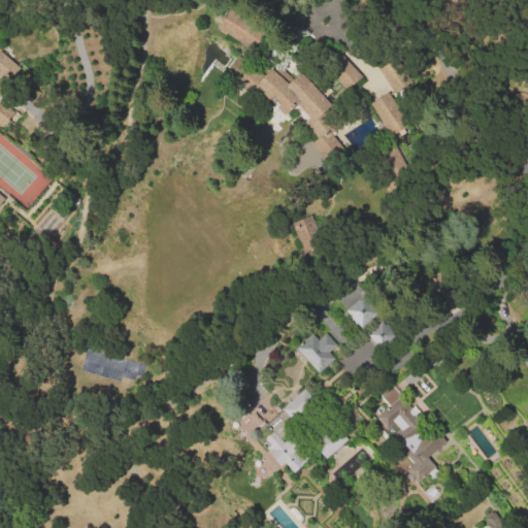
[(218,29),(231,8),(264,31),(252,51),(218,29)]
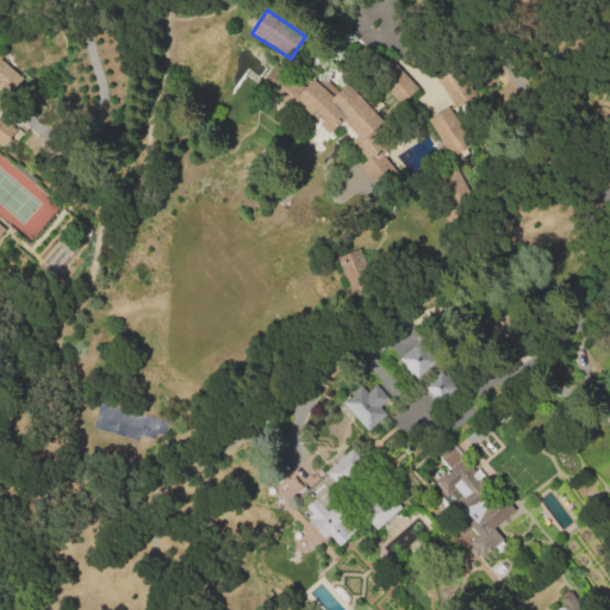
[(429,70),(452,56),(479,97),(456,111),(429,70)]
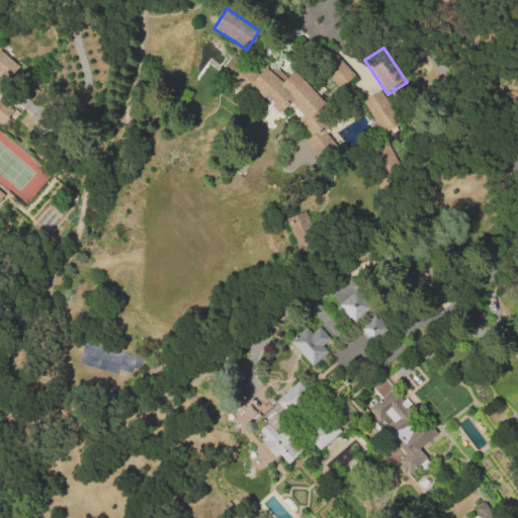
[(0,74),(0,50),(18,66),(6,80),(0,74)]
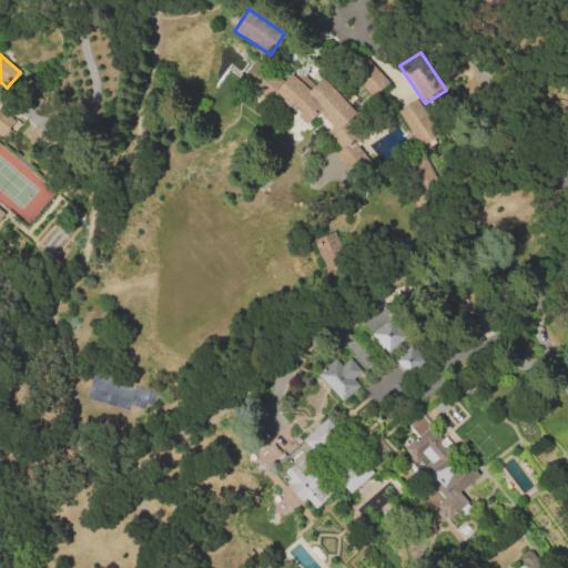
[(373,98),(354,79),(369,63),(388,82),(373,98)]
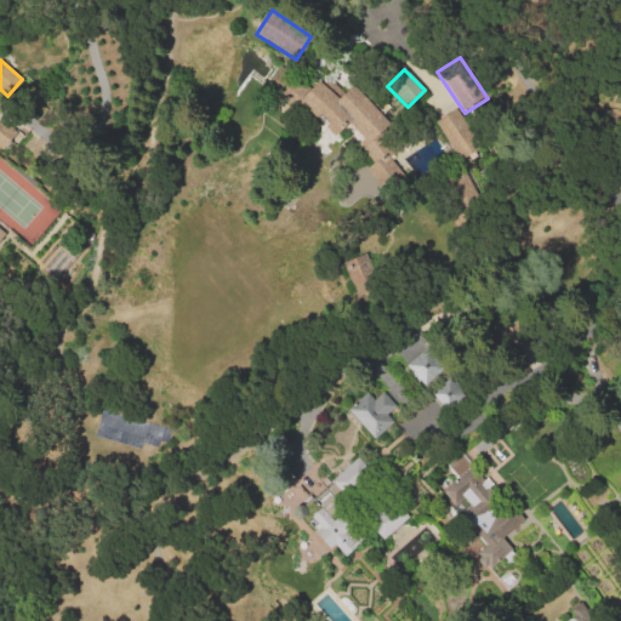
[(348,123),(336,135),(301,100),(320,80),(340,100),(354,85),(391,123),(379,134),(396,152),(388,159),(398,167),(380,184),(365,170),(372,164),(355,147),(364,138),(348,123)]
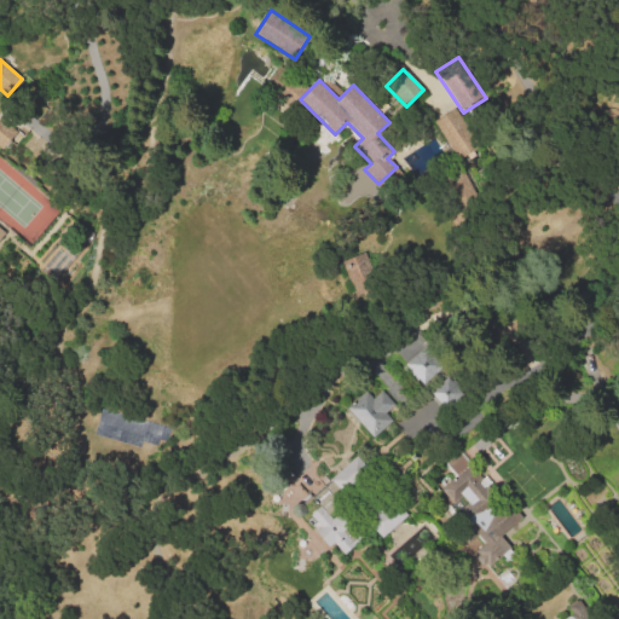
[(434,122),(455,109),(479,146),(458,160),(434,122)]
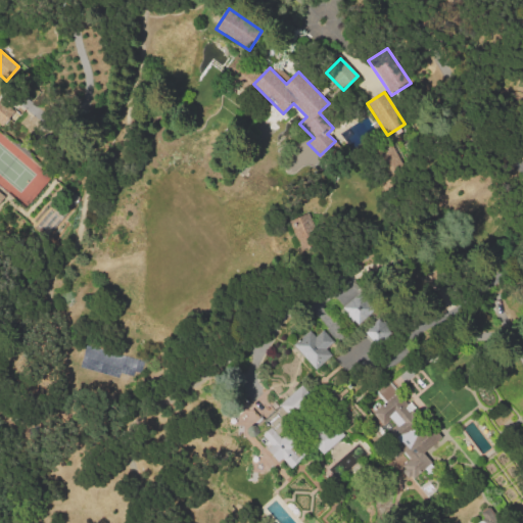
[(0,127),(0,99),(14,113),(1,128),(0,127)]
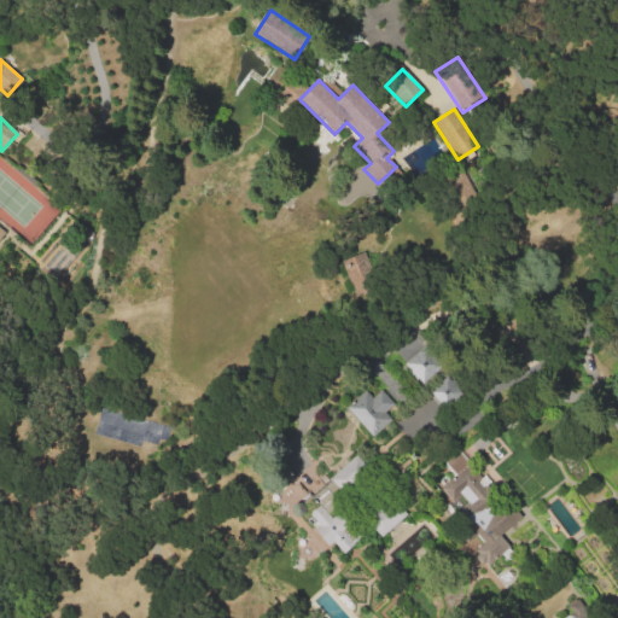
[(444,207),(456,202),(445,173),(460,167),(473,199),(462,204),(471,223),(454,231),(444,207)]
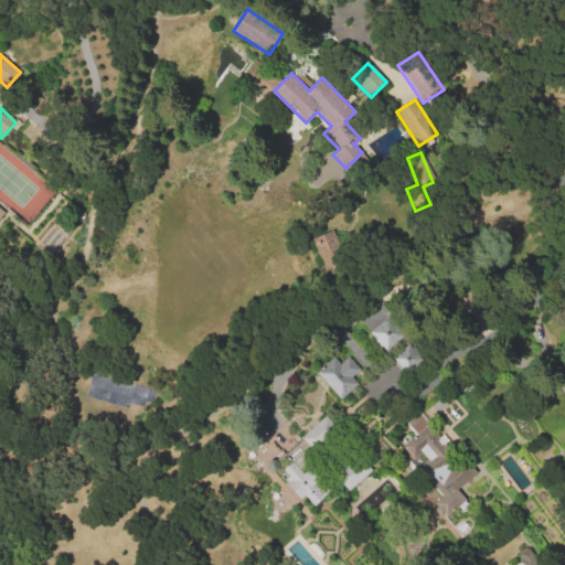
[(311,238),(332,231),(344,263),(324,270),(311,238)]
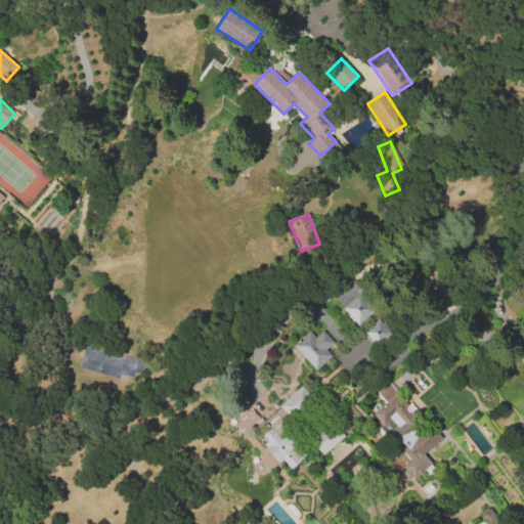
[(342,308),(360,292),(376,310),(358,326),(342,308)]
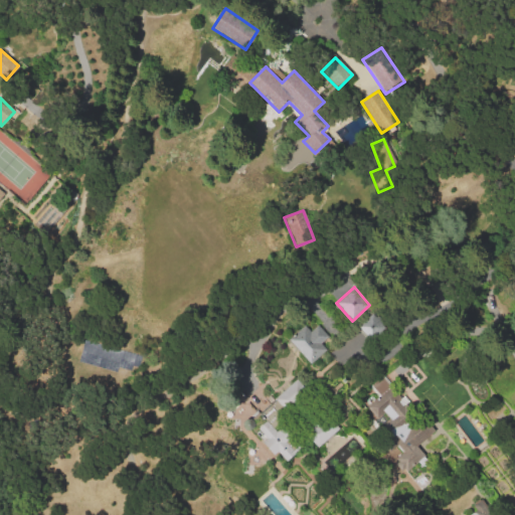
[(359,326),(372,313),(386,327),(373,341),(359,326)]
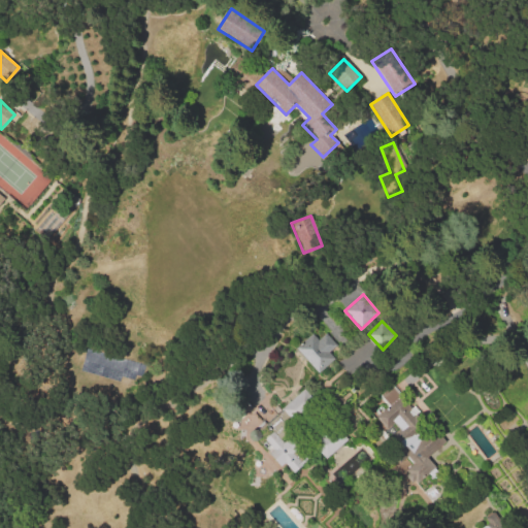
[(295,349),(311,334),(318,340),(325,333),(336,345),(328,353),(334,359),(318,373),(295,349)]
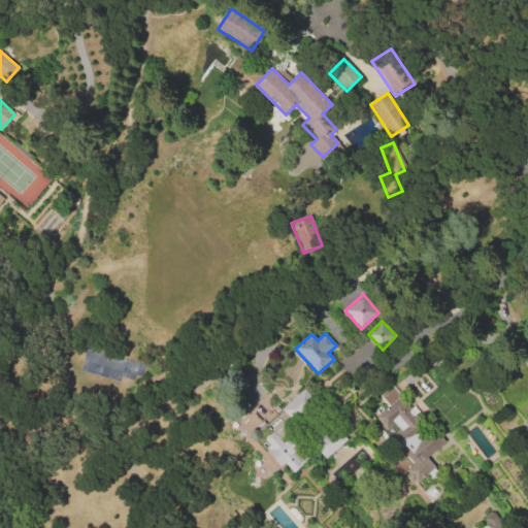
[(376,418),(390,407),(380,395),(392,385),(401,395),(399,397),(432,437),(440,431),(450,442),(418,468),(376,418)]
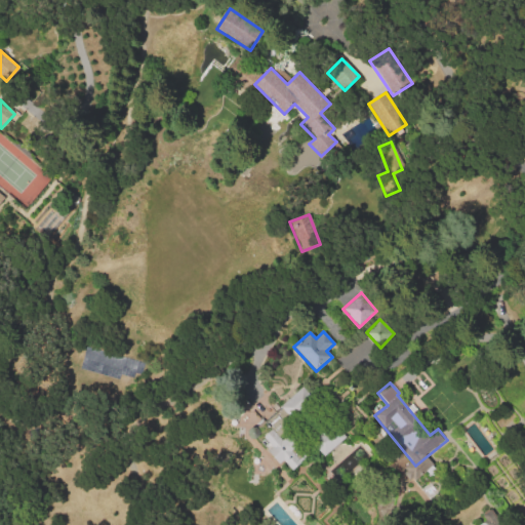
[(292,421),(280,406),(301,387),(315,402),(292,421)]
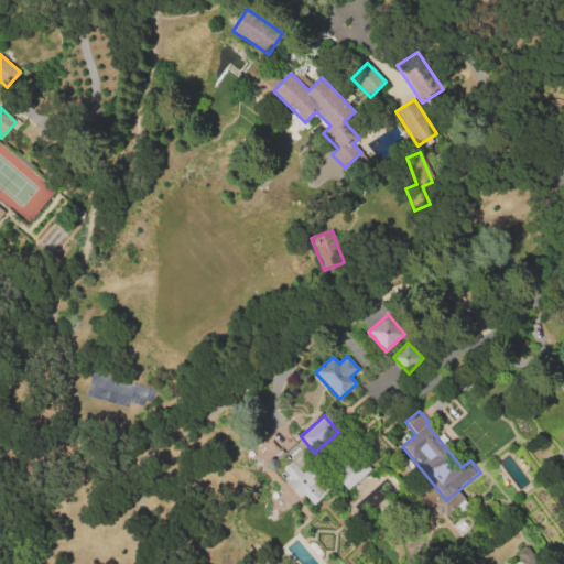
[(348,490),(335,475),(358,455),(371,469),(348,490)]
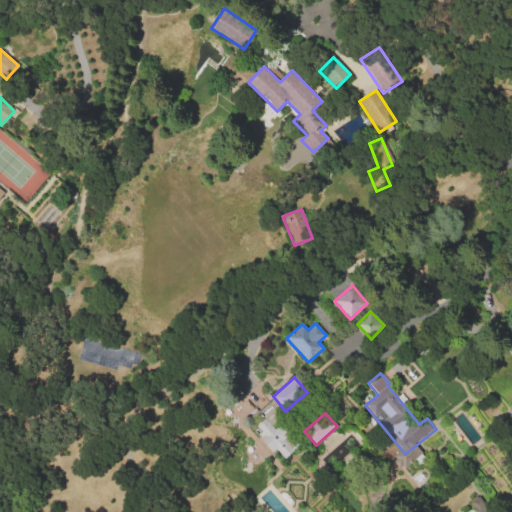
[(256,426),(265,419),(275,430),(286,420),(296,431),(284,441),(291,448),(282,456),(276,450),(272,453),(261,440),(265,437),(256,426)]
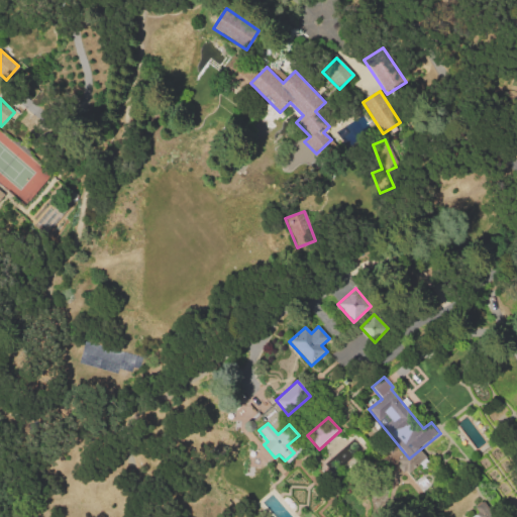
[(482,501),(493,516),(472,516),(477,513),(473,507),(482,501)]
